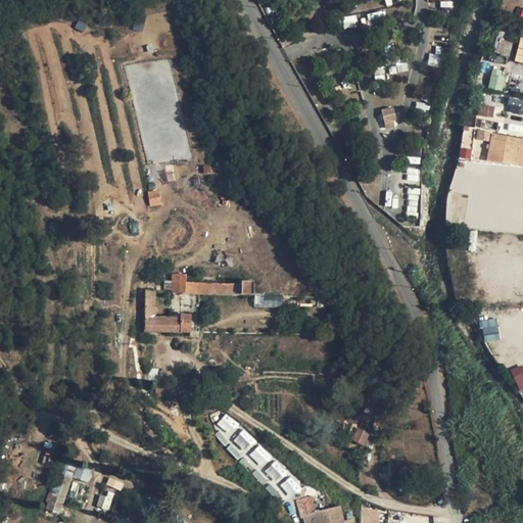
[(142,32),(144,20),(135,18),(133,29),(142,32)]
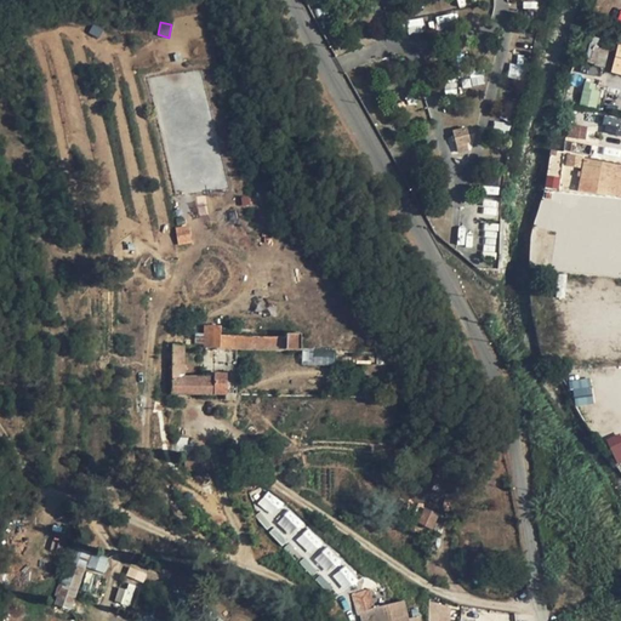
[(92,23),(89,33),(98,38),(103,28),(92,23)]
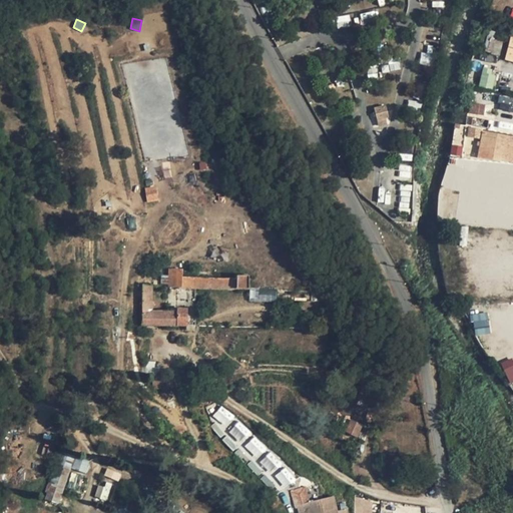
[(483,67),(478,86),(492,89),(497,70),(483,67)]
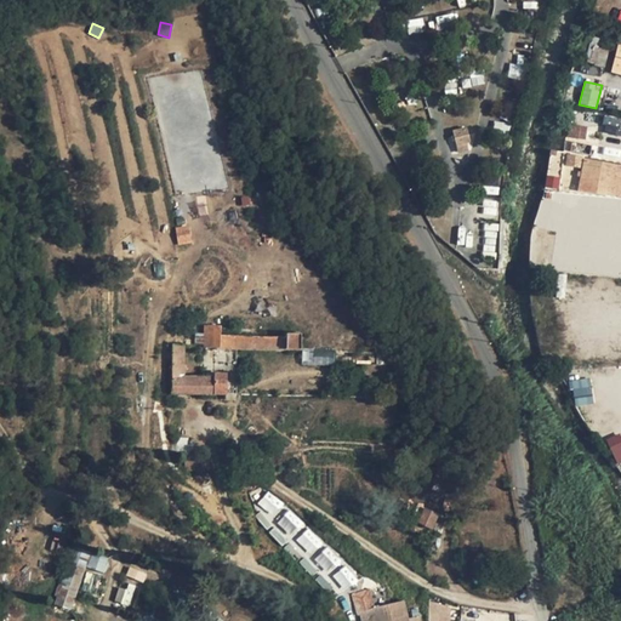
[(620,119),(604,115),(602,125),(620,129),(620,119)]
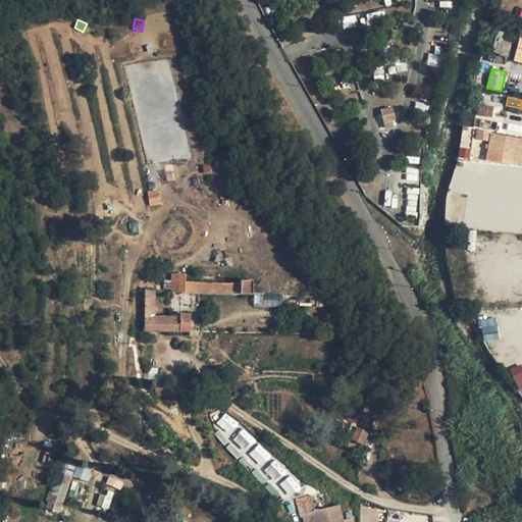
[(479,105),(478,115),(490,117),(491,107),(479,105)]
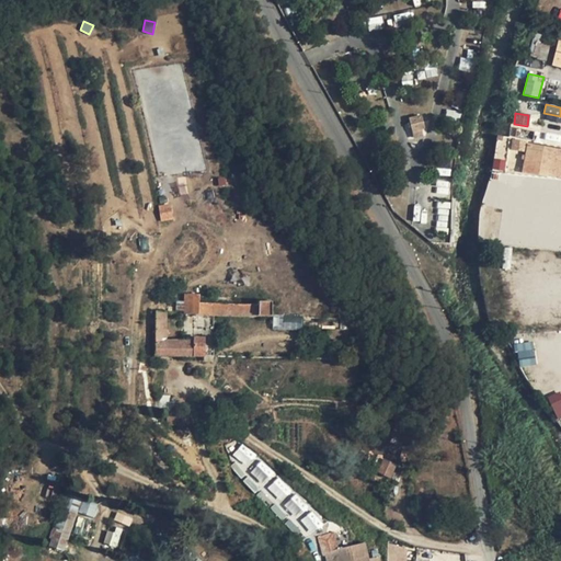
[(560,123),(560,116),(544,113),(542,119),(560,123)]
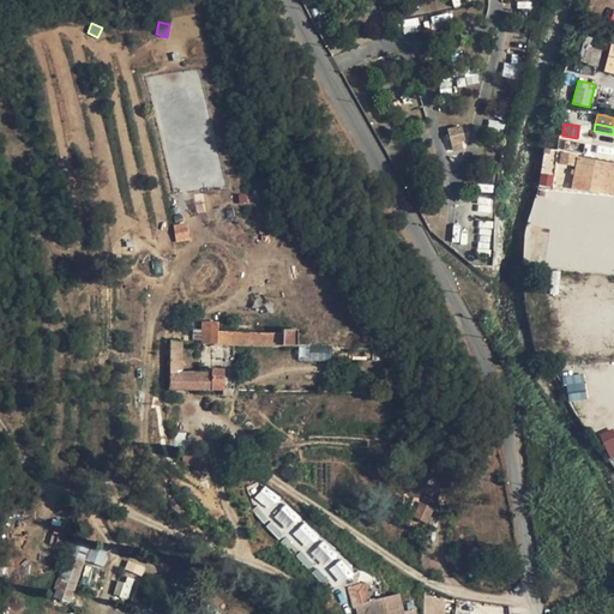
[(449,140),(450,149),(462,146),(461,139),(449,140)]
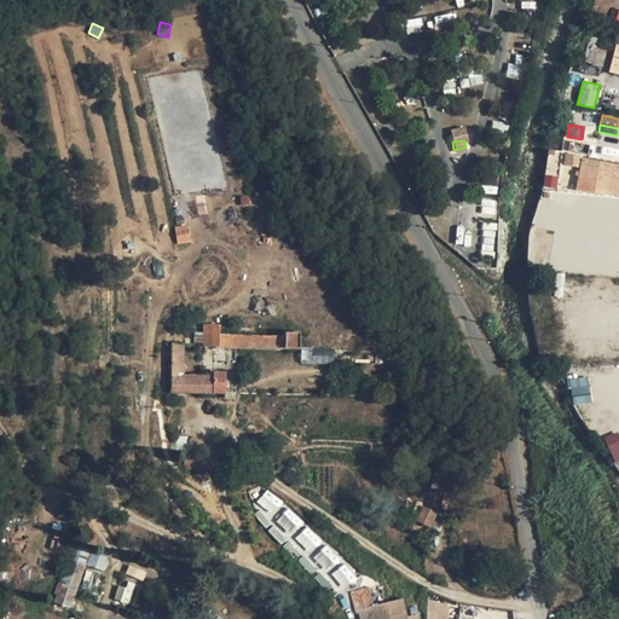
[(590,155),(591,145),(570,142),(568,151),(590,155)]
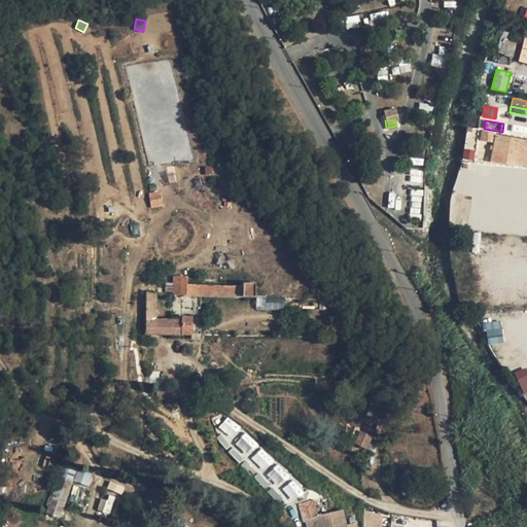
[(512,125),(503,124),(502,132),(511,134),(512,125)]
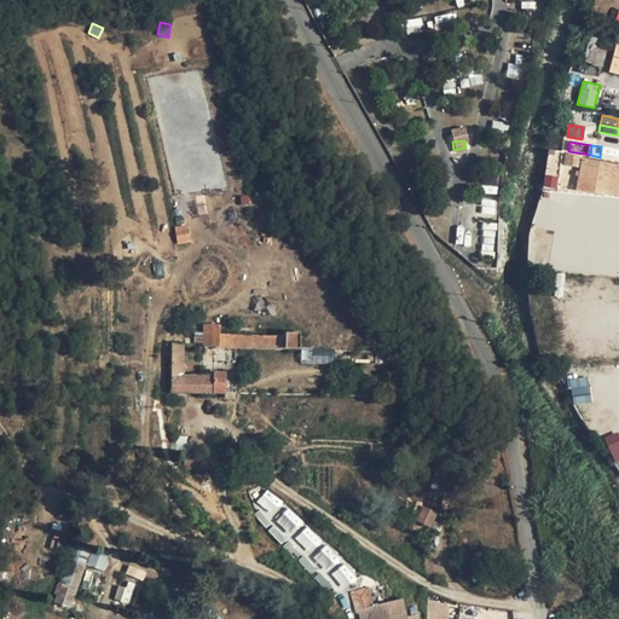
[(573,167),(574,155),(565,154),(563,166),(573,167)]
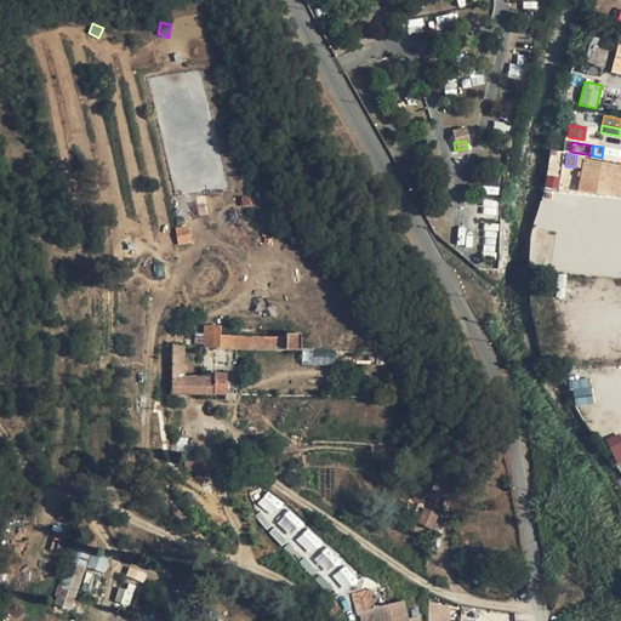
[(577,191),(605,195),(605,194),(615,195),(620,165),(584,159),(577,191)]
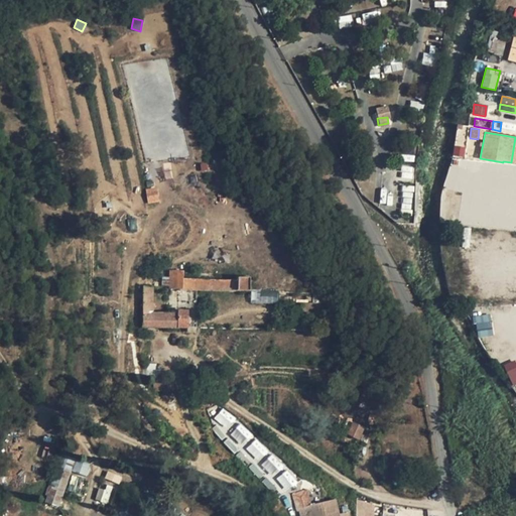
[(14,171),(19,191),(27,189),(22,169),(14,171)]
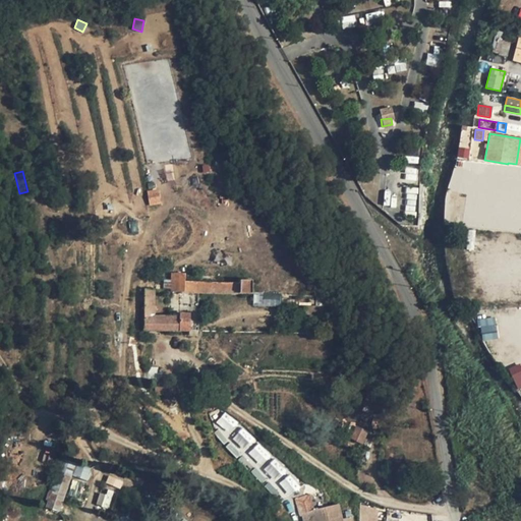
[(149,205),(160,204),(159,189),(148,190),(149,205)]
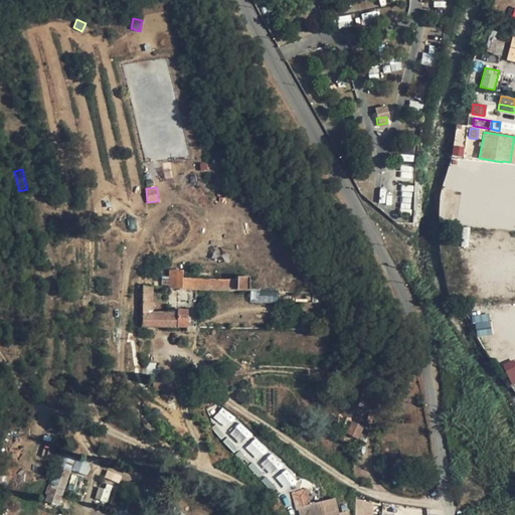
[(127,219),(130,230),(137,228),(134,217),(127,219)]
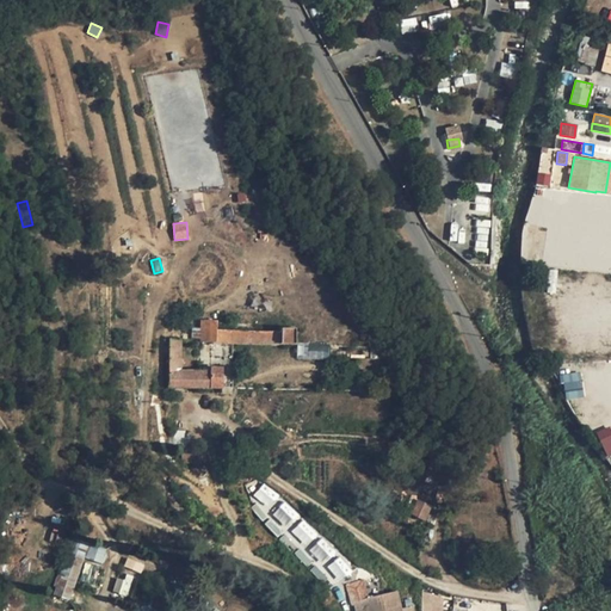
[(233,343),(296,344),(296,329),(283,329),(283,333),(216,331),(216,321),(191,321),(191,359),(233,359),(233,343)]
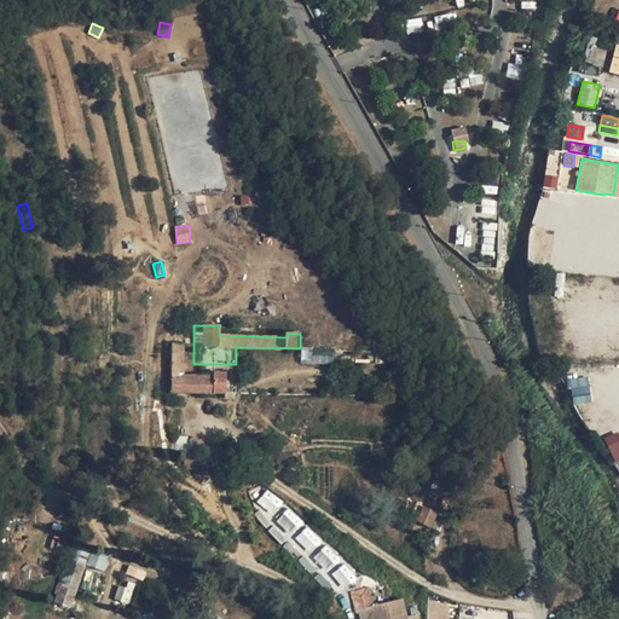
[(183,376),(184,345),(173,345),(173,392),(236,393),(236,374),(214,372),(214,376),(183,376)]
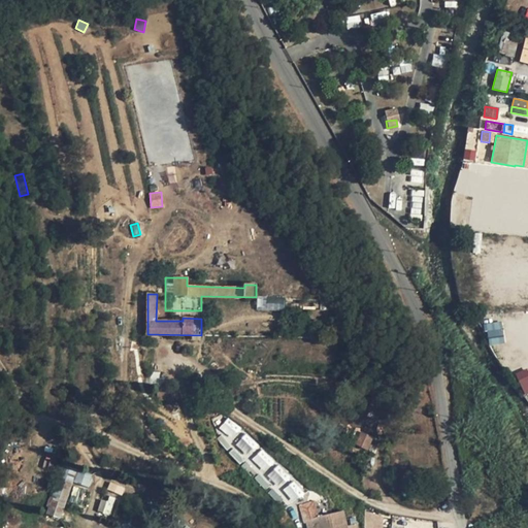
[(285,309),(285,297),(257,298),(257,309),(285,309)]
